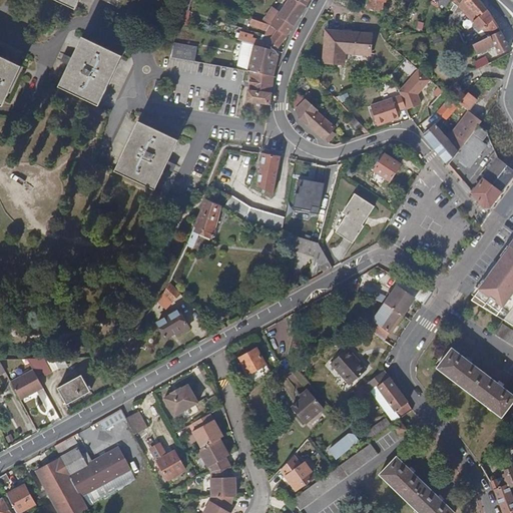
[(306,7),(293,0),(288,0),(284,7),(300,16),(306,7)]
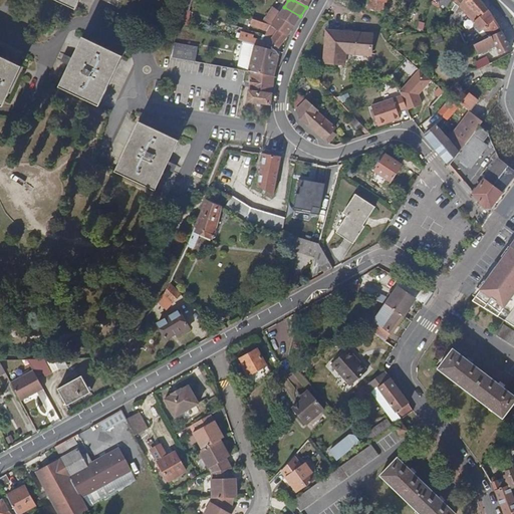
[(386,1),(380,0),(368,0),(366,7),(383,13),(386,1)]
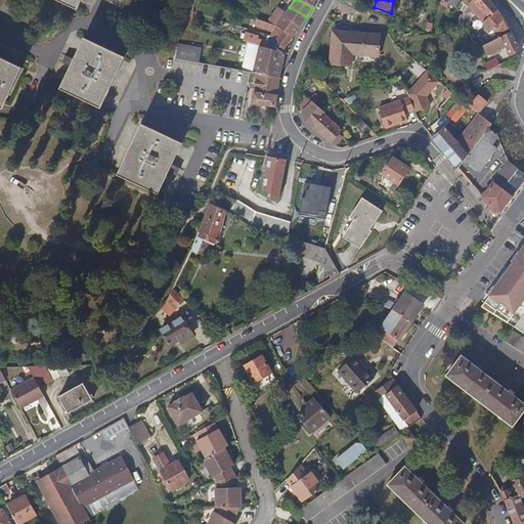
[(472,0),(471,3),(474,8),(478,13),(491,32),(493,30),(498,35),(510,28),(499,10),(490,0),(472,0)]
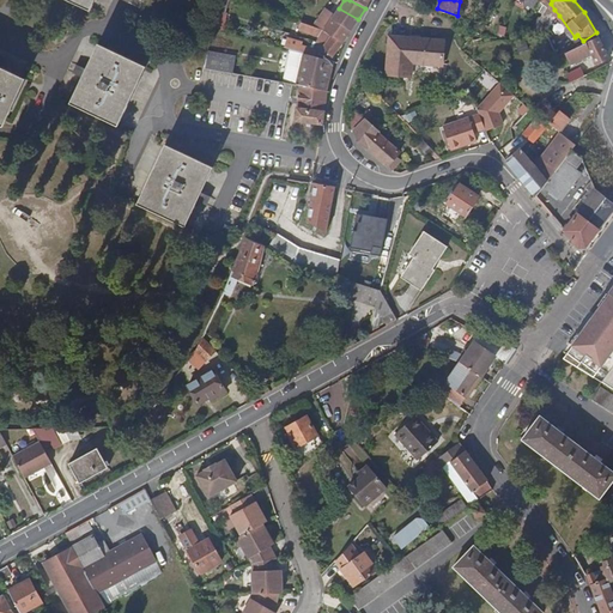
[(358,19),(339,8),(332,19),(350,31),(358,19)]
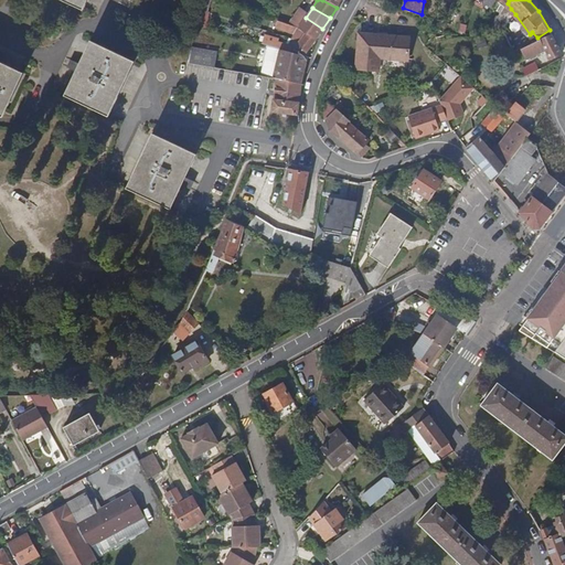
[(279,18),(278,22),(298,29),(302,23),(284,16),(283,19),(279,18)]
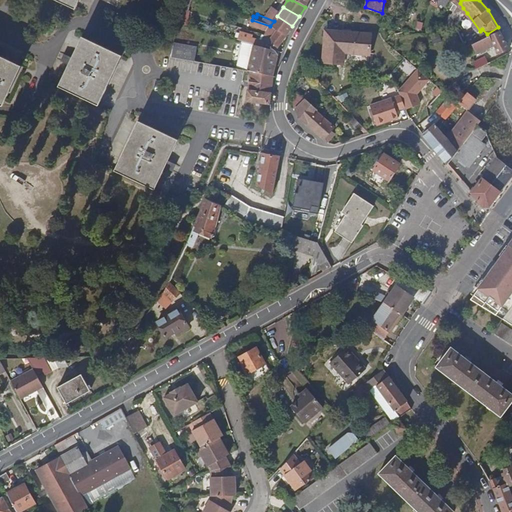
[(285,36),(292,26),(277,16),(274,21),(270,26),(267,32),(264,36),(270,39),(277,30),(285,36)]
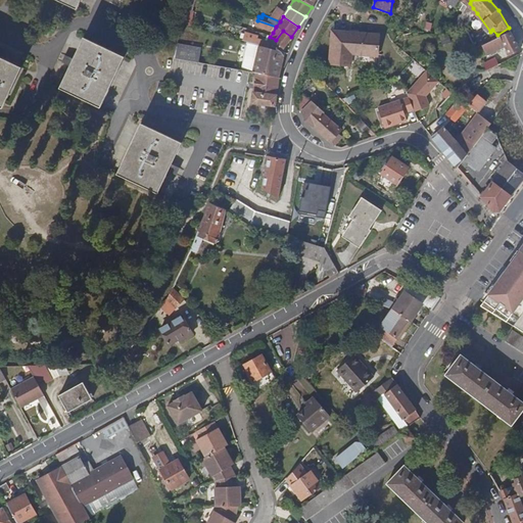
[(465,18),(458,30),(468,29),(478,49),(489,42),(485,37),(480,40),(473,26),(472,25),(465,18)]
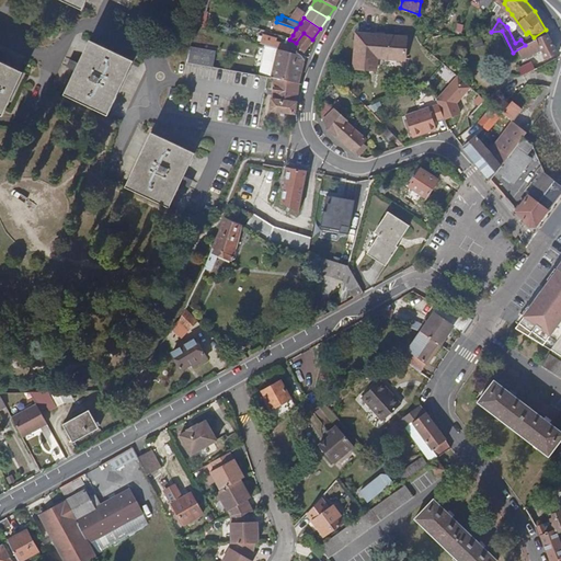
[(293,35),(296,29),(276,22),(274,27),(293,35)]
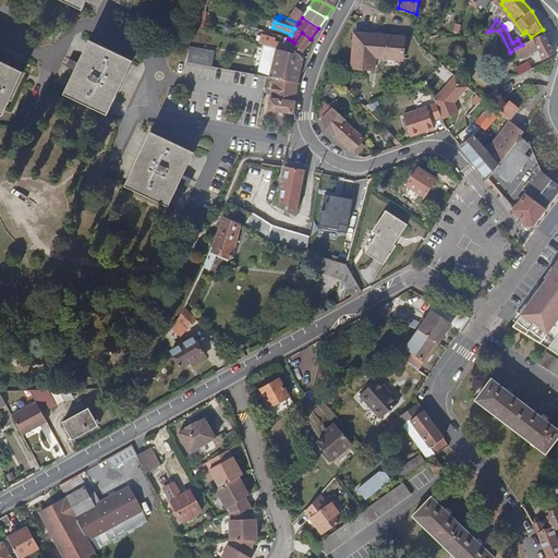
[(291,48),(290,50),(299,56),(300,57),(311,39),(302,33),(294,43),(291,48)]
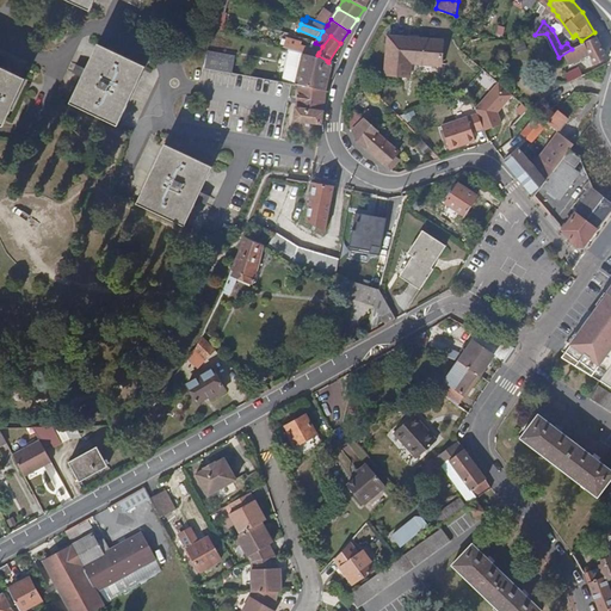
[(387,72),(412,75),(413,63),(442,65),(444,41),(390,37),(387,72)]
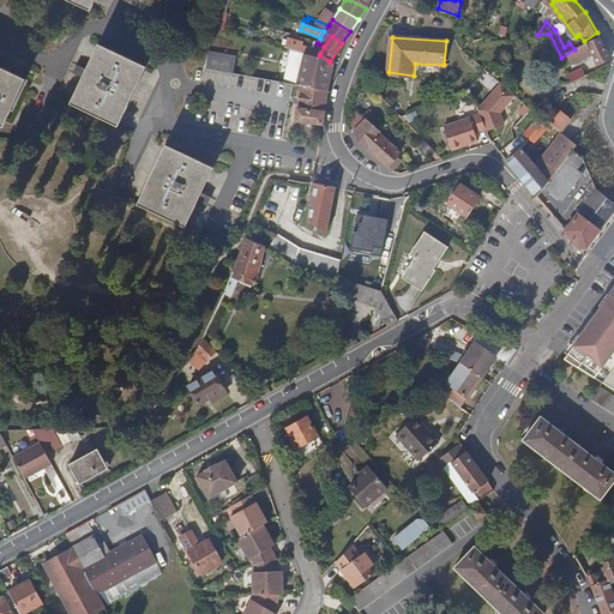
[(600,37),(582,46),(585,50),(590,48),(600,65),(611,60),(600,37)]
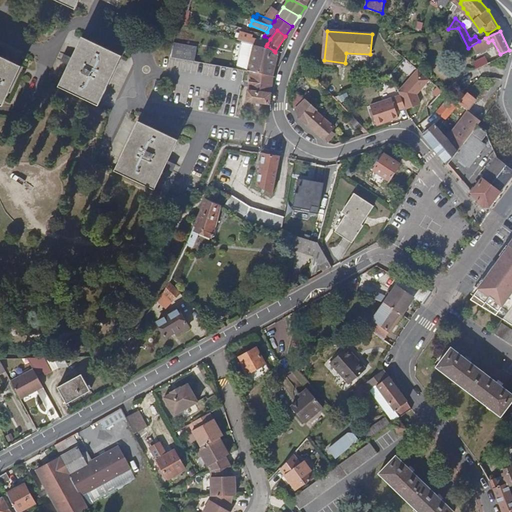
[(68,63),(57,86),(97,105),(122,55),(82,35),(72,56),(68,63)]
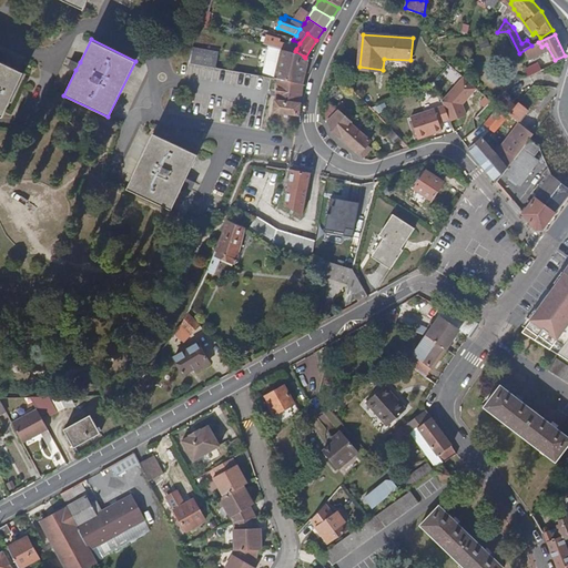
[(275,42),(273,48),(287,52),(290,46),(277,42),(276,43),(275,42)]
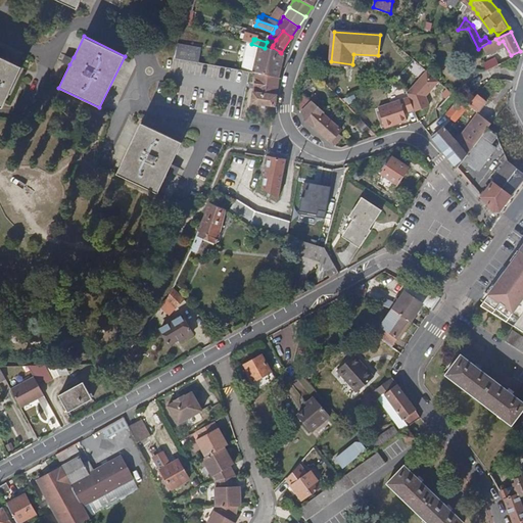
[(280,52),(272,47),(270,54),(264,53),(257,75),(278,79),(284,56),(280,52)]
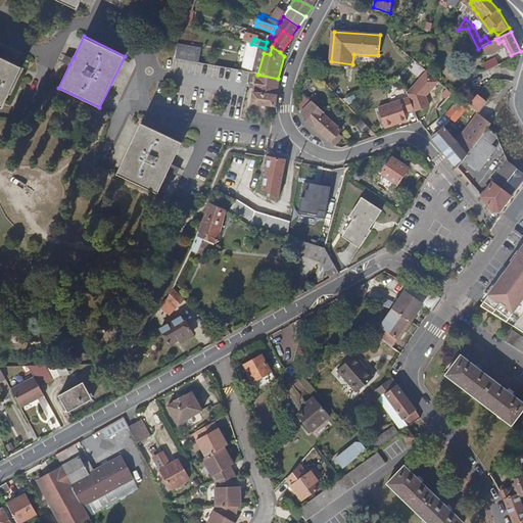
[(69,64),(74,57),(65,53),(62,60),(69,64)]
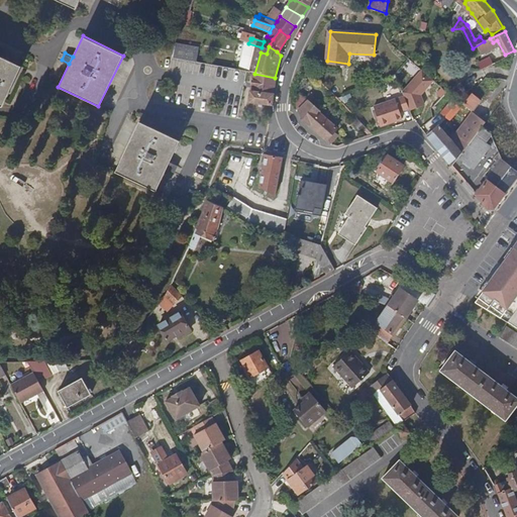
[(0,105),(1,106),(20,66),(0,56),(0,105)]
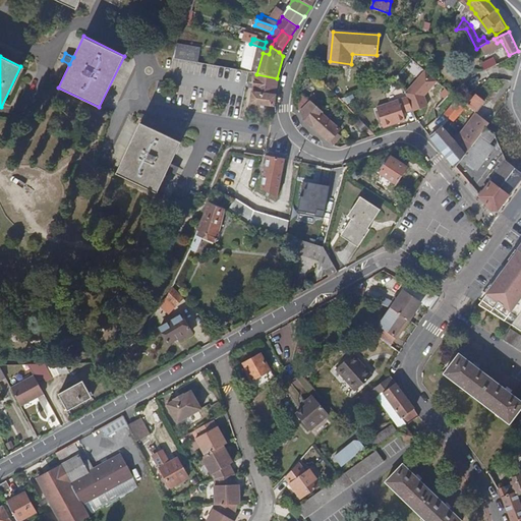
[(494,58),(483,63),(486,69),(503,61),(500,56),(495,59),(494,58)]
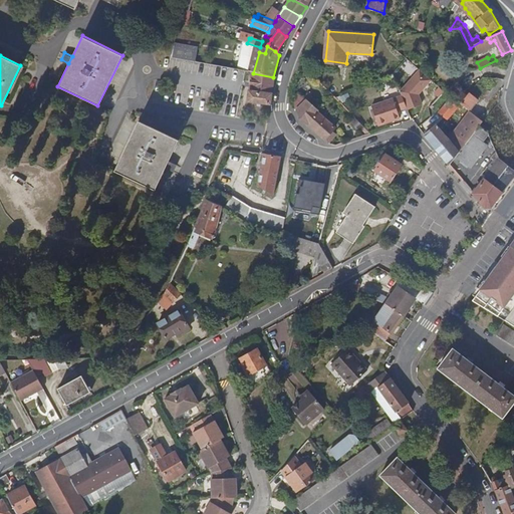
[(273,77),(253,73),(251,91),(250,91),(248,102),(270,105),(273,77)]
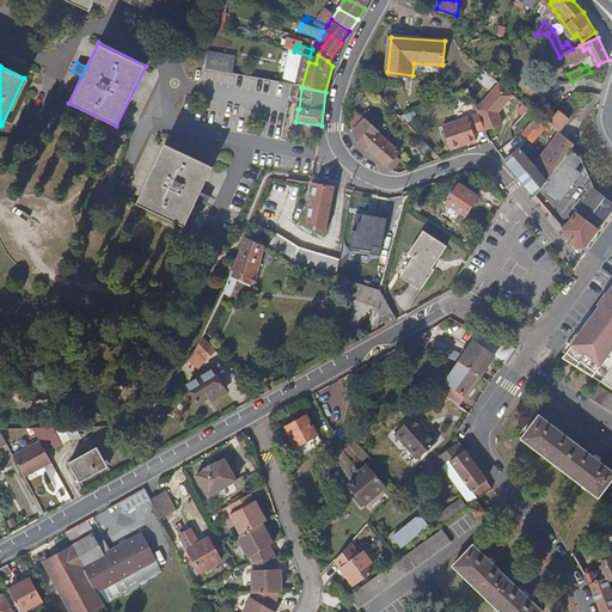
[(583,103),(575,89),(565,103),(576,110),(583,103)]
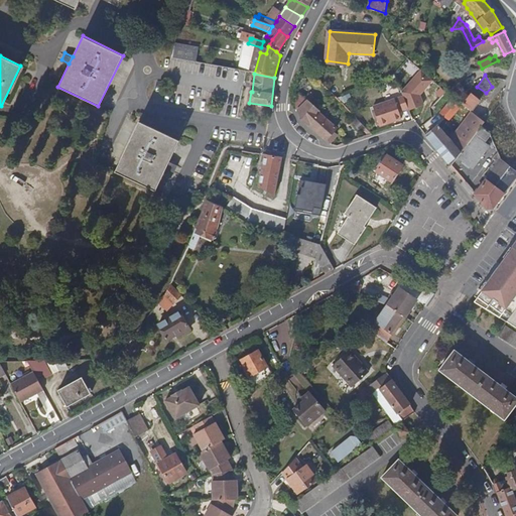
[(480,100),(486,93),(477,87),(471,94),(480,100)]
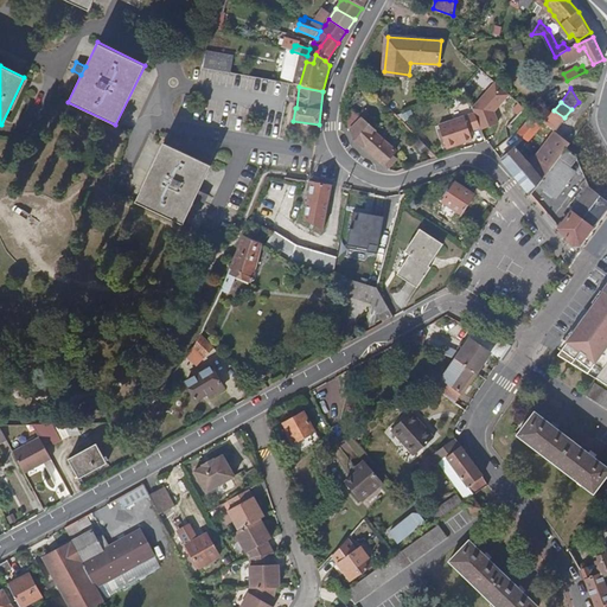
[(356,140),(383,165),(390,168),(397,160),(393,155),(397,149),(363,119),(362,119),(353,110),(345,115),(350,127),(356,140)]
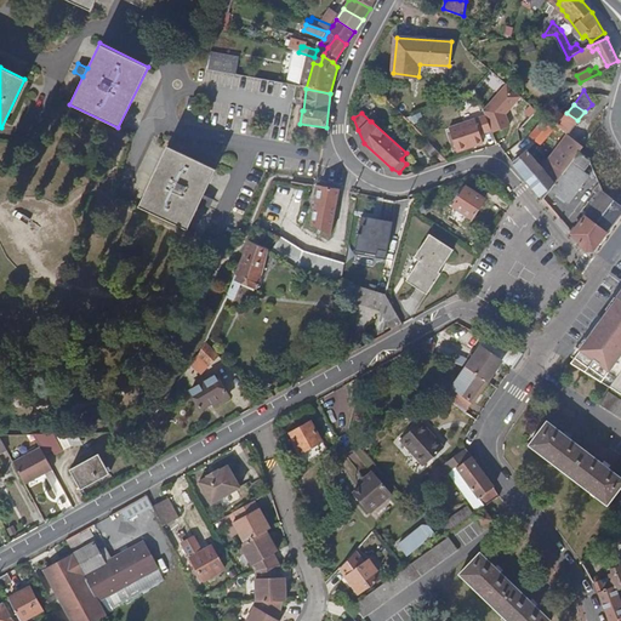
[(576,123),(577,120),(567,113),(564,115),(576,123)]
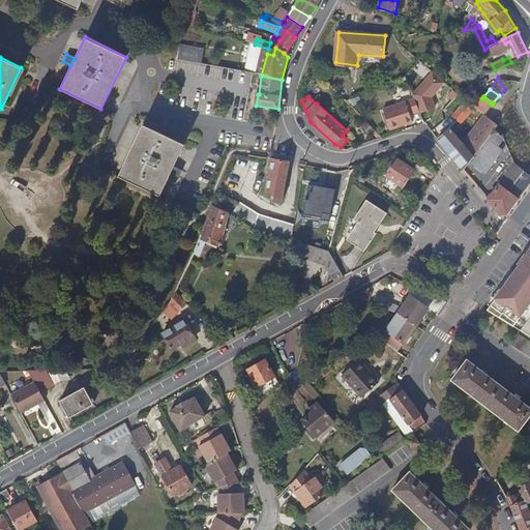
[(484,114),(492,105),(481,98),(475,106),(484,114)]
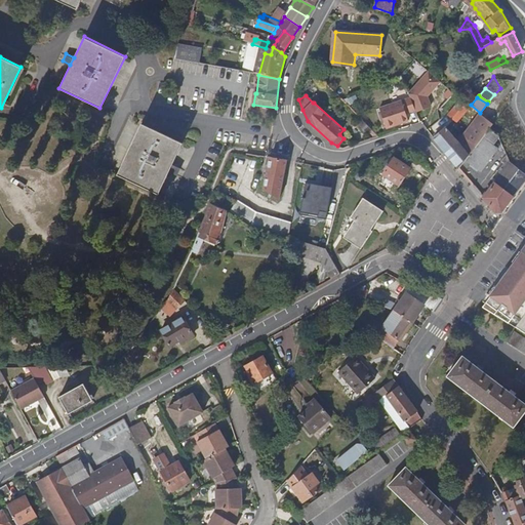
[(403,101),(412,112),(416,111),(411,98),(403,101)]
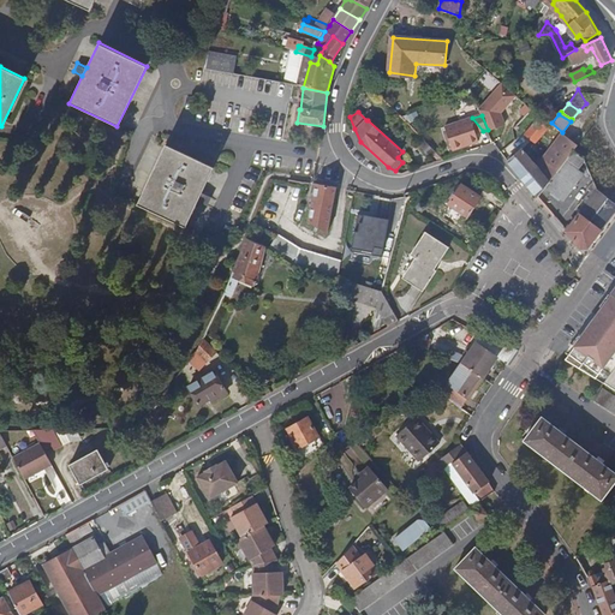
[(525,135),(536,143),(550,124),(542,117),(525,135)]
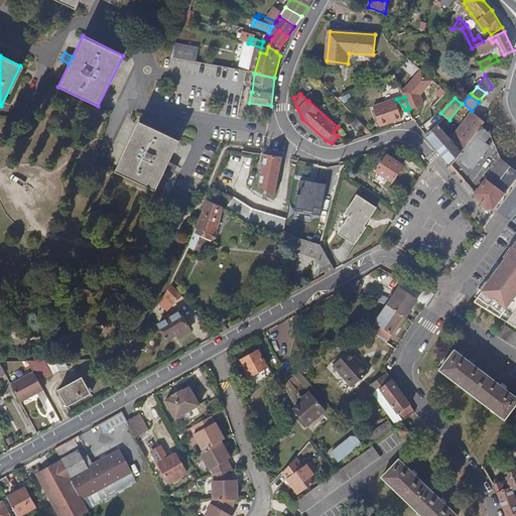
[(405,110),(396,99),(373,106),(379,126),(401,119),(399,112),(405,110)]
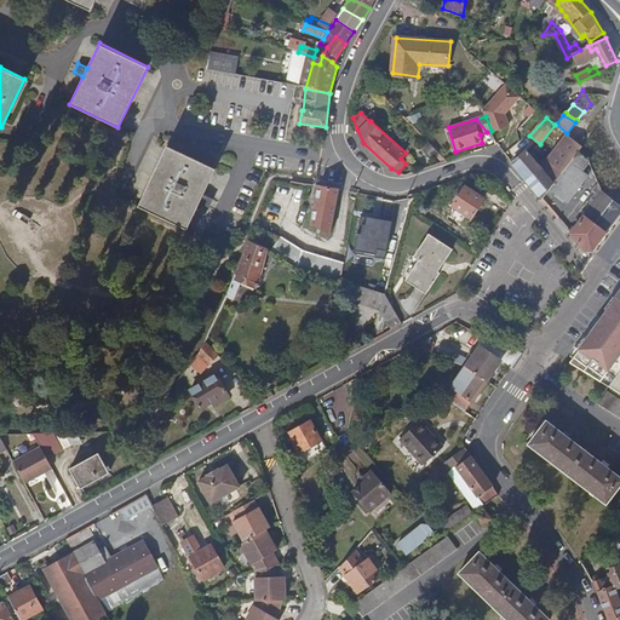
[(424,139),(445,162),(448,161),(426,137),(424,139)]
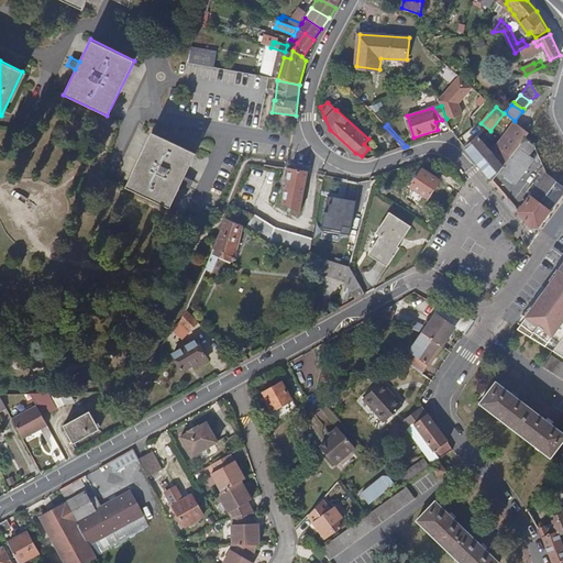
[(516,125),(498,147),(500,148),(510,157),(528,134),(516,125)]
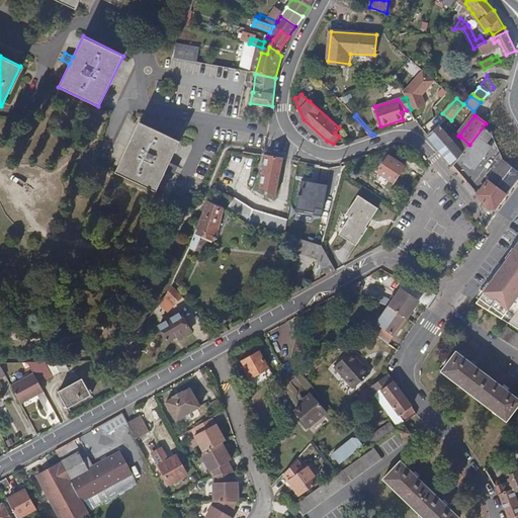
[(114,171),(114,173),(155,191),(165,169),(168,163),(178,141),(138,122),(114,171)]
